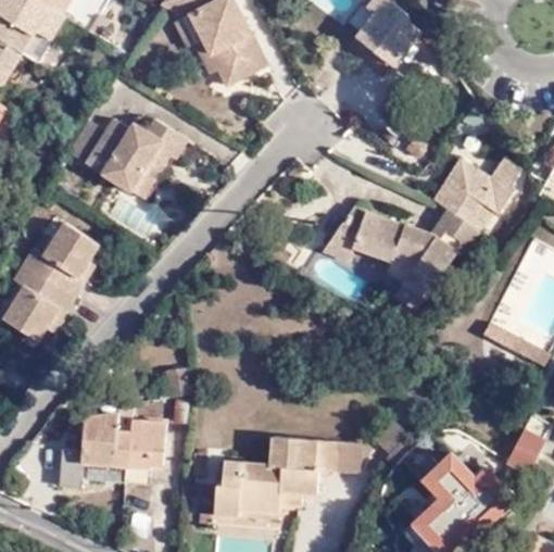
[(37,0),(0,0),(0,8),(1,9),(0,10),(0,40),(26,60),(33,63),(63,17),(37,0)]
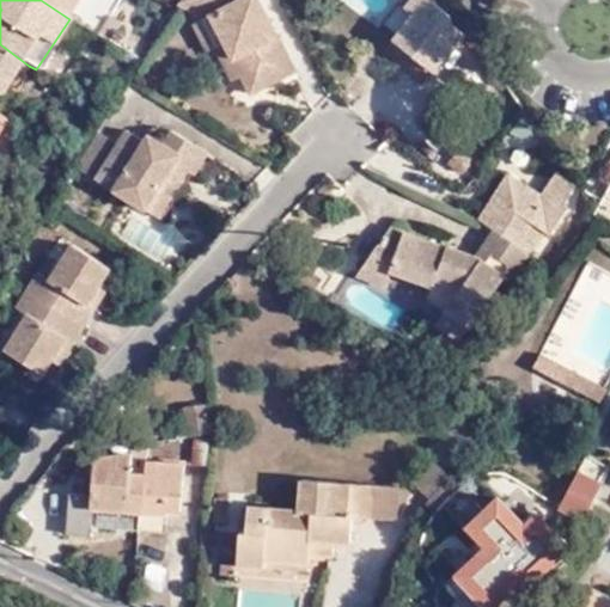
[(175,0),(174,4),(196,18),(197,22),(211,49),(220,46),(237,78),(245,96),(290,72),(270,36),(264,40),(260,30),(264,26),(251,0),(175,0)]
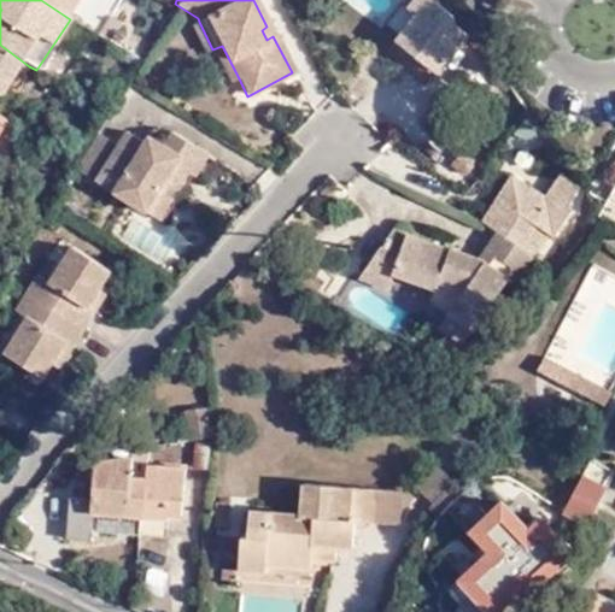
[(429,1),(427,0),(410,0),(405,7),(414,15),(392,42),(434,74),(455,46),(443,35),(450,24),(451,22),(451,19),(429,1)]
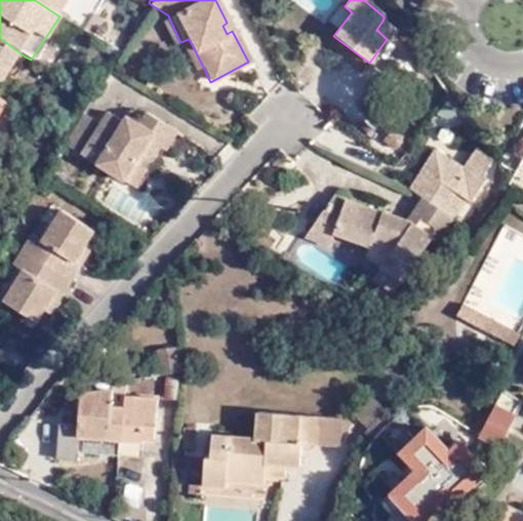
[(103,15),(82,1),(72,18),(92,32),(103,15)]
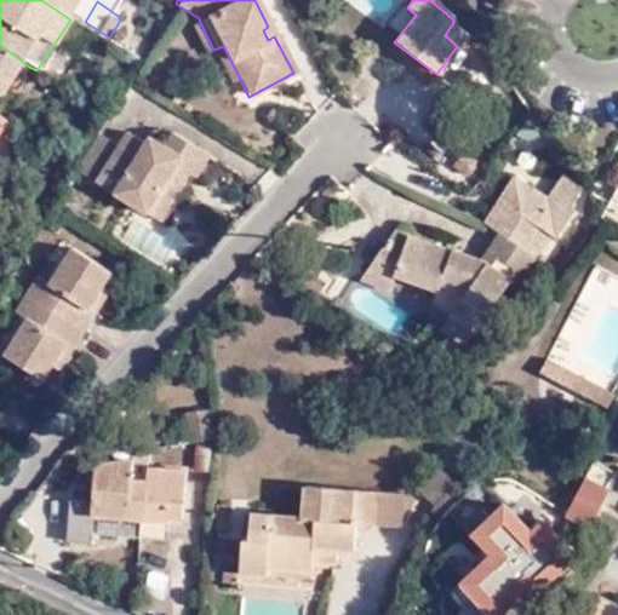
[(213,50),(200,22),(193,26),(206,53),(213,50)]
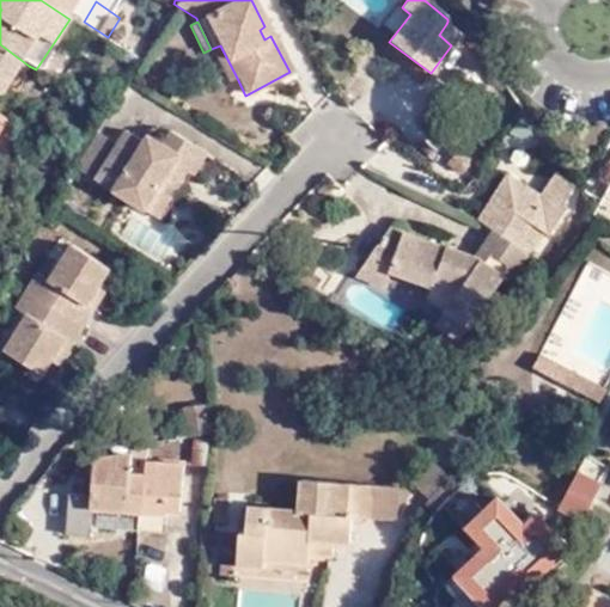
[(439,35),(452,44),(459,35),(446,24),(439,35)]
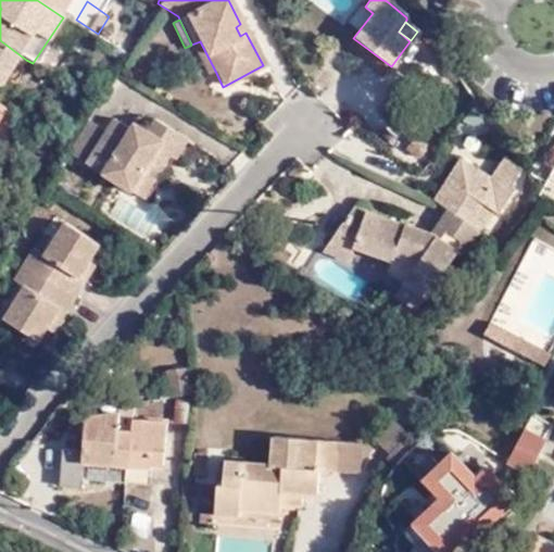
[(246,33),(240,24),(236,27),(240,36),(246,33)]
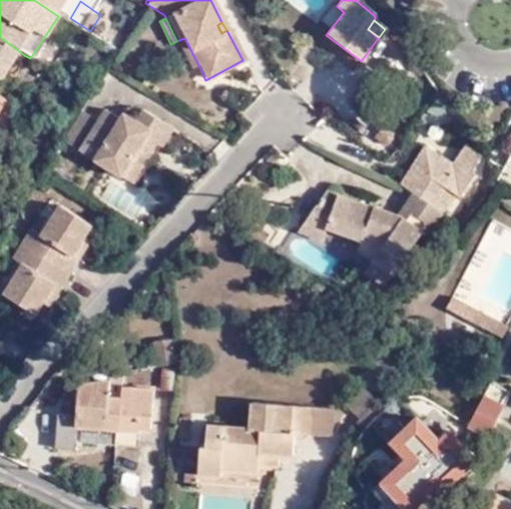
[(5,82),(24,55),(0,37),(0,81),(1,80),(5,82)]
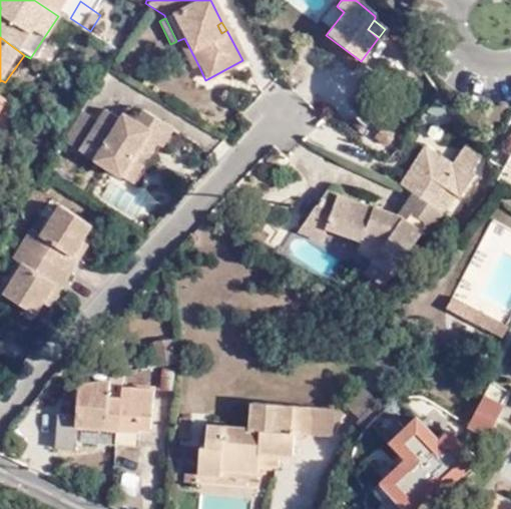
[(184,38),(176,41),(190,68),(198,65),(184,38)]
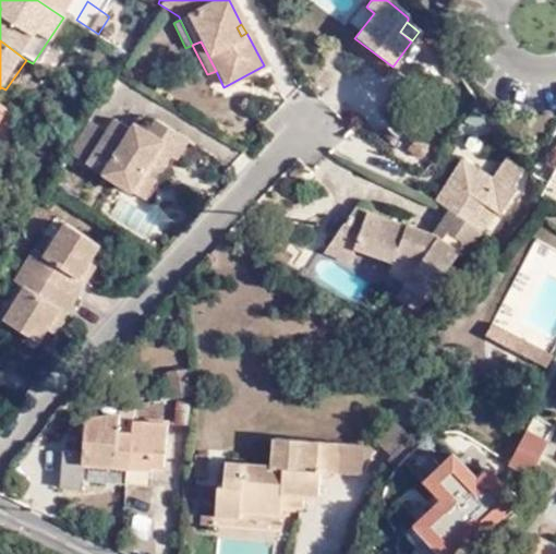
[(86,119),(65,152),(84,164),(91,154),(105,163),(98,172),(128,191),(129,190),(156,146),(169,153),(173,156),(185,137),(153,117),(145,129),(132,120),(129,125),(111,117),(104,130),(86,119)]
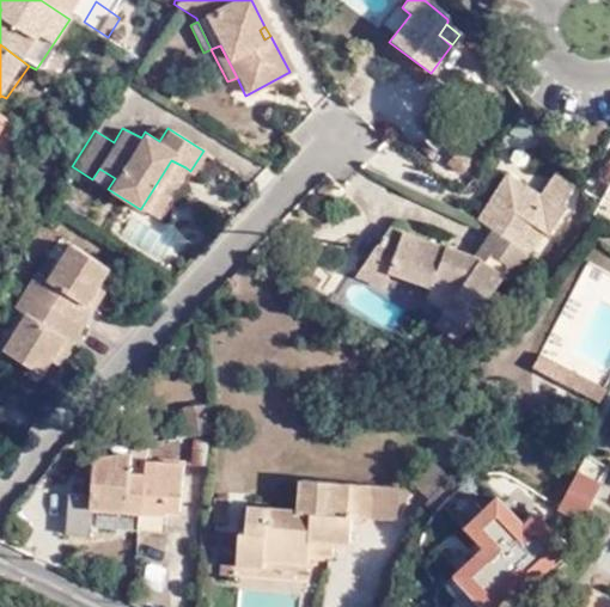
[(474,163),(461,153),(449,167),(462,177),(474,163)]
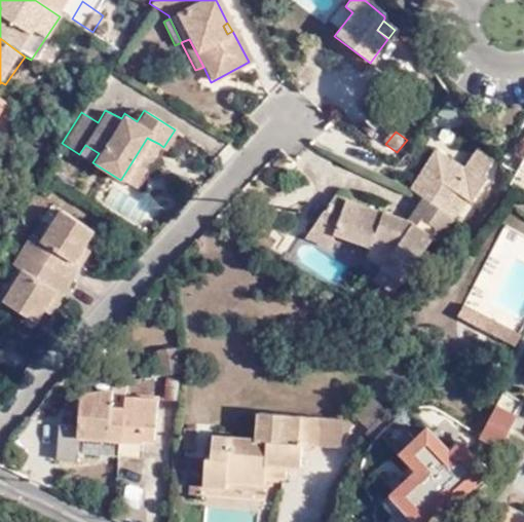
[(134,185),(159,144),(147,138),(121,179),(134,185)]
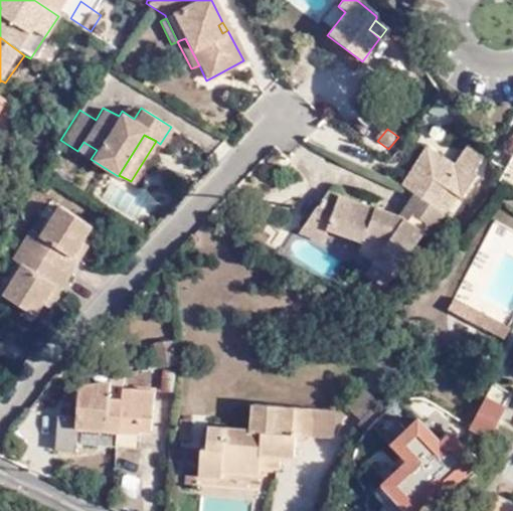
[(83,142),(77,151),(78,151),(91,159),(97,150),(83,142)]
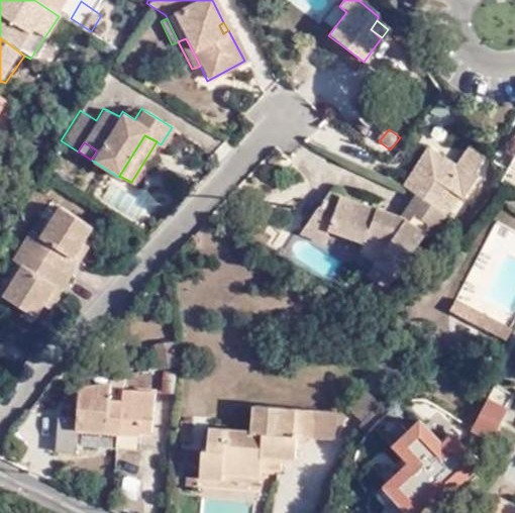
[(416,193),(442,212),(454,194),(460,197),(476,175),(473,173),(484,156),(470,146),(455,167),(449,177),(443,173),(449,164),(428,148),(404,185),(416,193)]
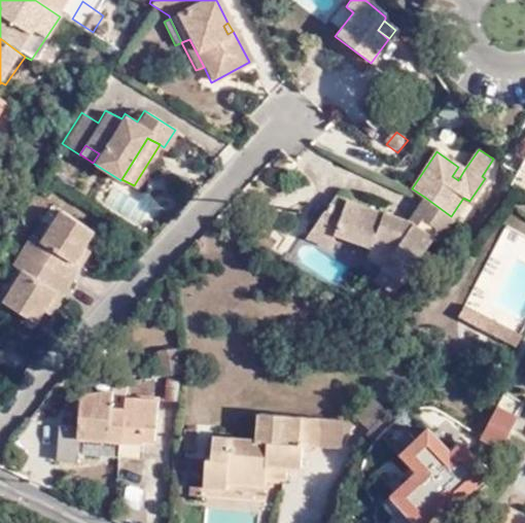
[(458,180),(464,170),(458,167),(452,176),(458,180)]
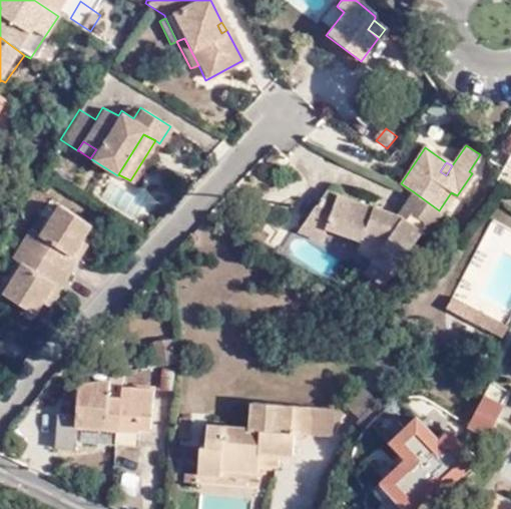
[(51,179),(41,173),(32,186),(43,193),(51,179)]
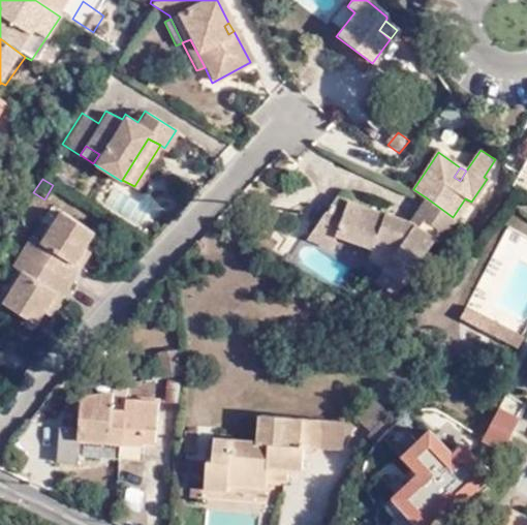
[(435,241),(453,217),(426,197),(408,221),(383,211),(381,214),(335,195),(318,220),(336,225),(334,235),(370,247),(366,256),(382,267),(373,279),(393,294),(431,239),(435,241)]
